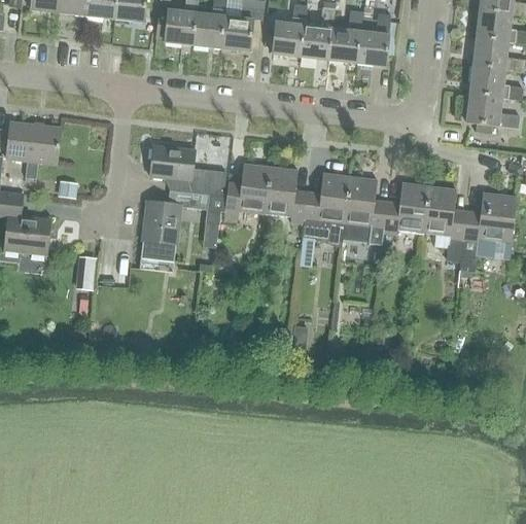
[(31,0),(31,9),(59,12),(60,0),(31,0)]
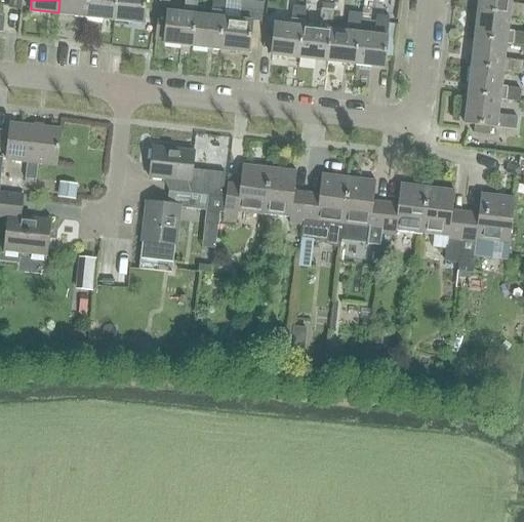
[(59,0),(58,12),(86,15),(88,0),(59,0)]
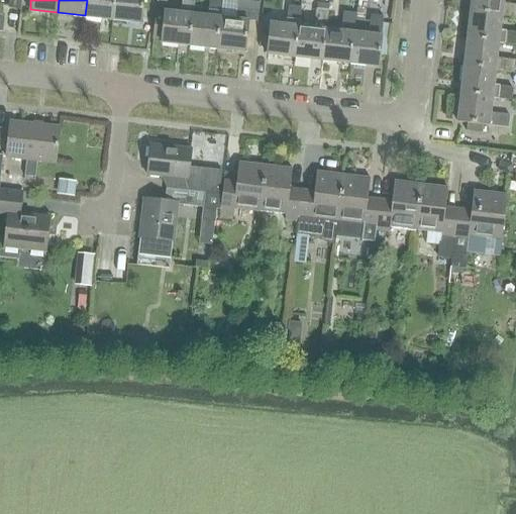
[(87,0),(85,15),(113,17),(114,0),(87,0)]
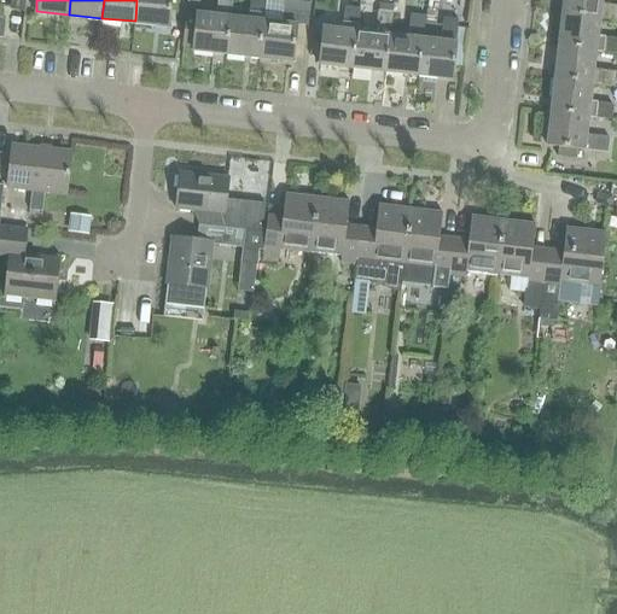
[(137,0),(135,21),(168,24),(170,0),(137,0)]
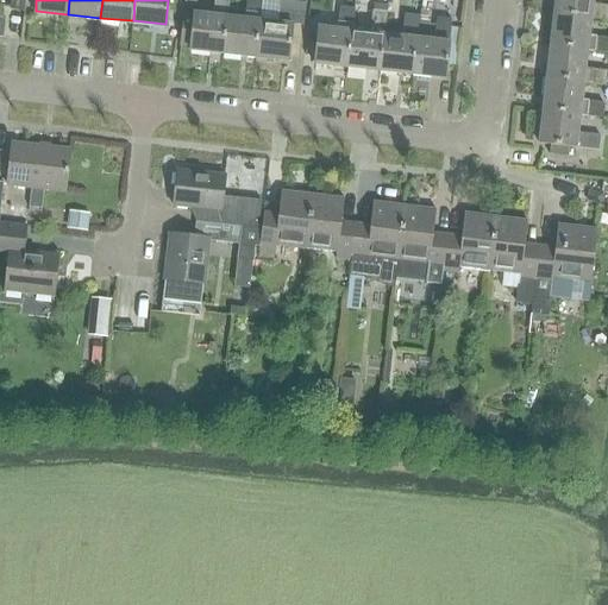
[(180,42),(190,43),(190,48),(223,51),(227,14),(229,0),(214,0),(213,12),(194,10),(194,14),(183,13),(180,42)]
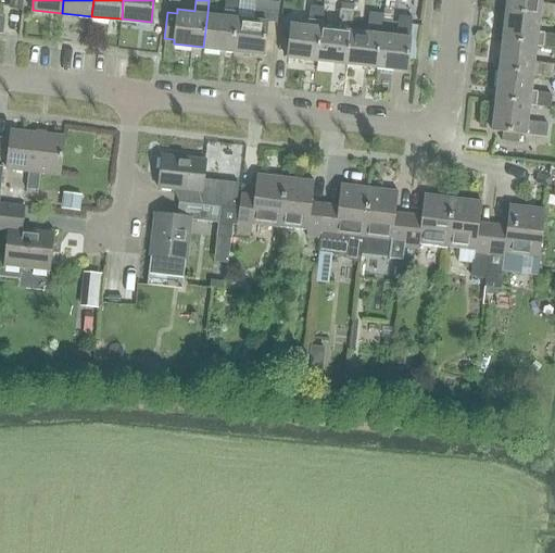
[(237,16),(239,0),(225,0),(224,14),(207,13),(203,47),(232,50),(237,16)]
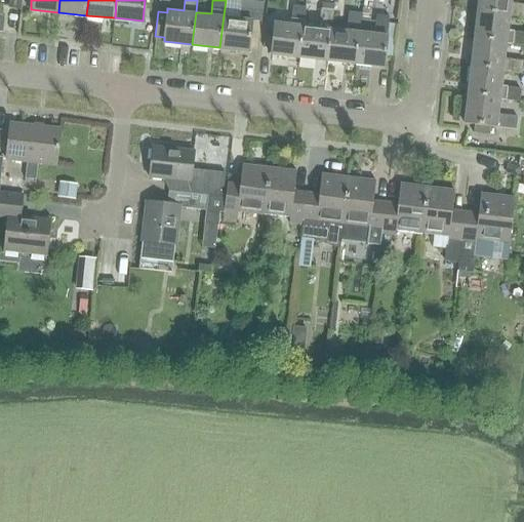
[(262,19),(264,0),(241,0),(239,16),(224,15),(219,47),(248,50),(252,18),(262,19)]
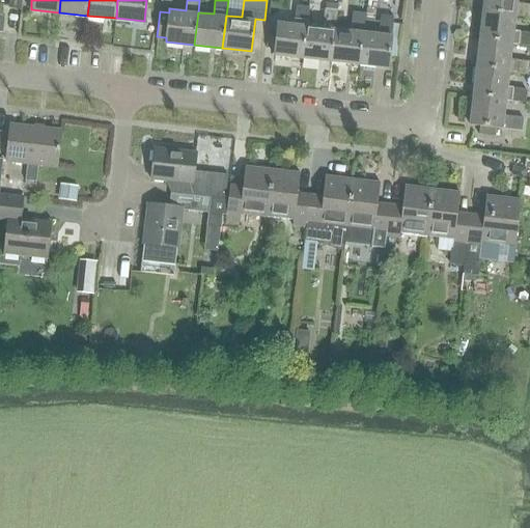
[(483,0),(483,9),(515,12),(515,14),(529,15),(529,2),(517,0),(483,0)]
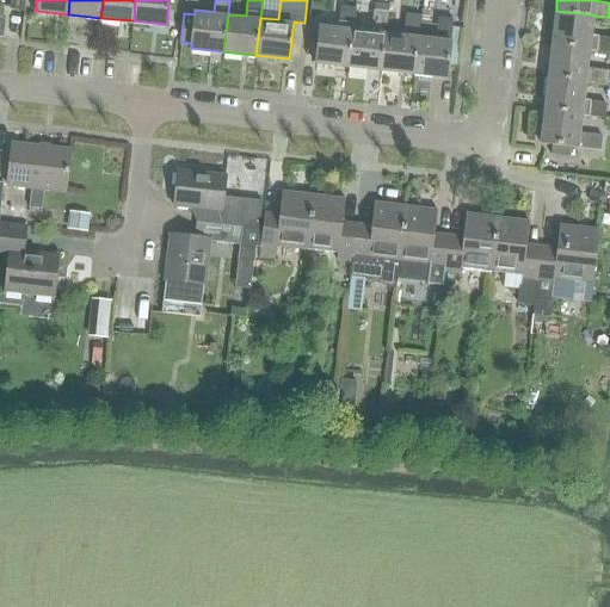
[(353,28),(356,6),(342,4),(339,26),(320,24),(319,38),(316,51),(315,62),(349,66),(353,28)]
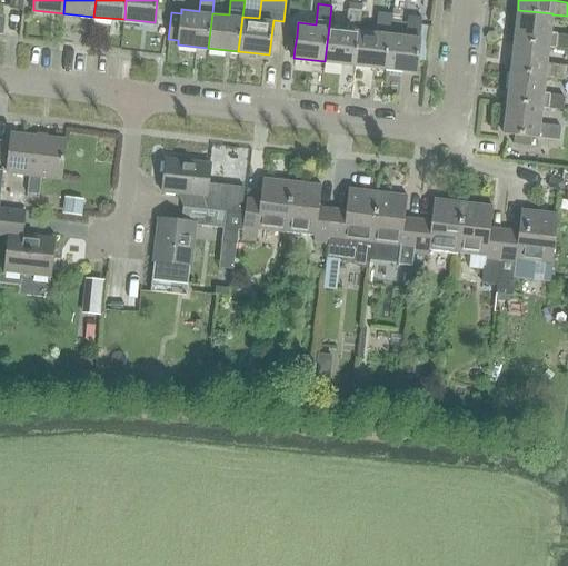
[(329,26),(325,61),(355,65),(359,29),(362,9),(349,7),(348,7),(346,28),(329,26)]
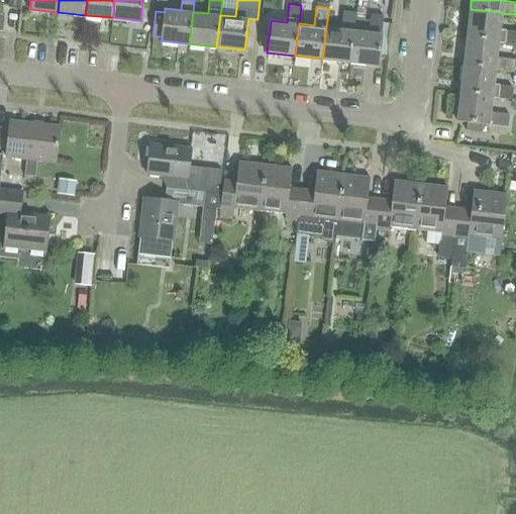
[(326,26),(322,59),(349,62),(353,29),(354,29),(356,11),(343,9),(341,28),(326,26)]
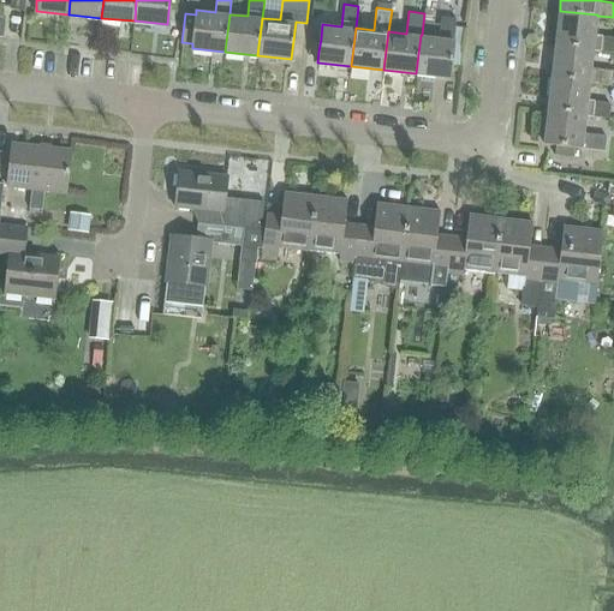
[(594,47),(594,48),(613,51),(613,35),(595,34),(597,16),(597,15),(560,11),(555,43),(594,47)]
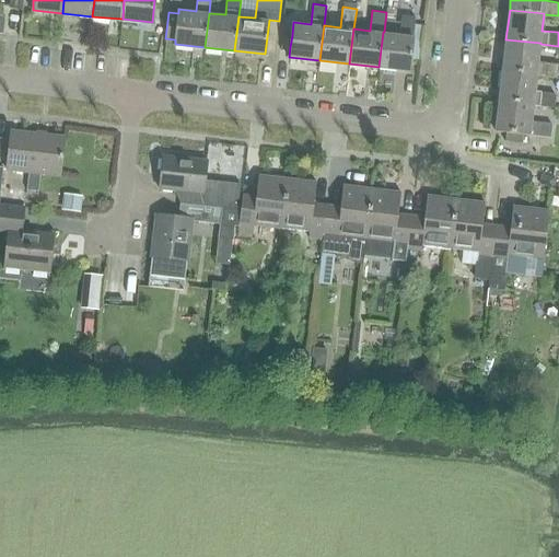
[(399,34),(384,32),(383,32),(379,67),(409,70),(410,57),(415,22),(416,15),(402,13),(399,34)]
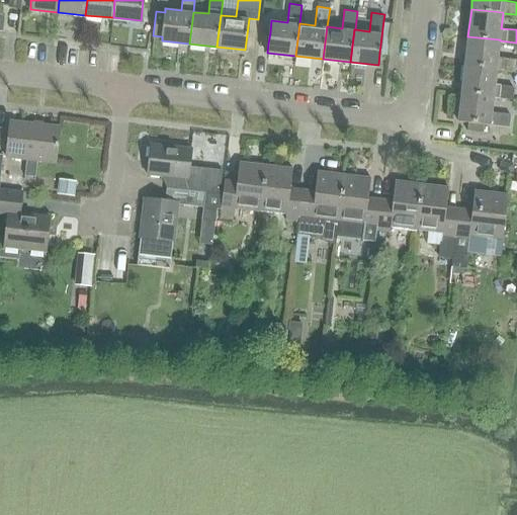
[(383,20),(379,53),(386,54),(391,20),(383,20)]
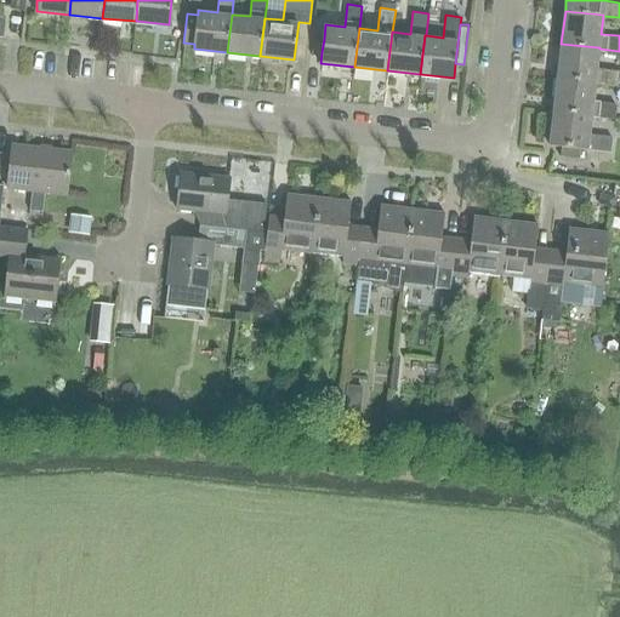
[(313,38),(312,52),(322,52),(324,39),(313,38)]
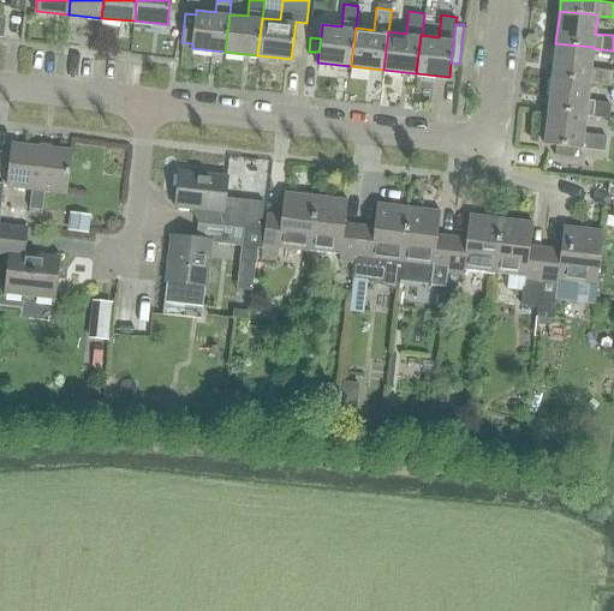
[(590,79),(590,81),(612,83),(613,76),(613,69),(591,66),(594,48),(594,47),(555,43),(552,76),(590,79)]
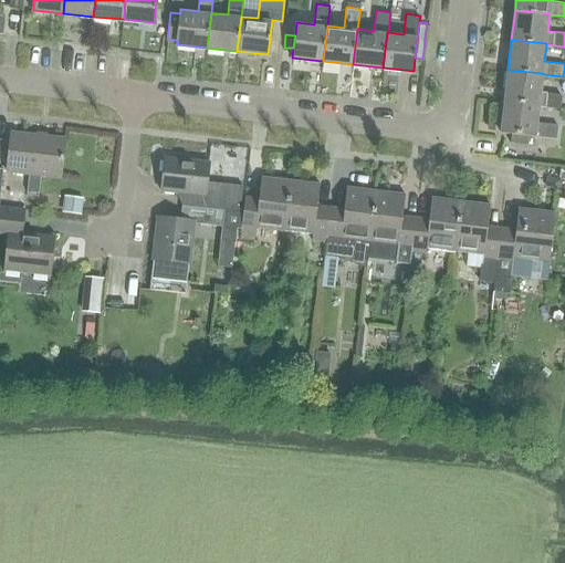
[(539,104),(560,106),(561,93),(541,91),(543,74),(543,73),(508,70),(504,100),(539,104)]
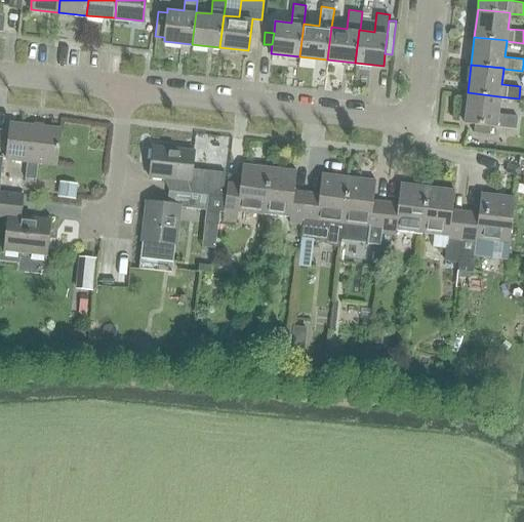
[(499,96),(468,92),(465,121),(516,126),(517,114),(498,112),(499,96)]
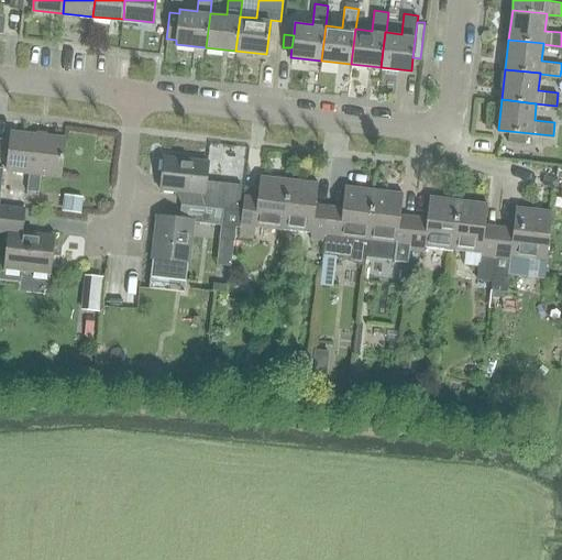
[(61,174),(64,135),(11,130),(7,168),(30,171),(28,188),(39,190),(41,172),(61,174)]
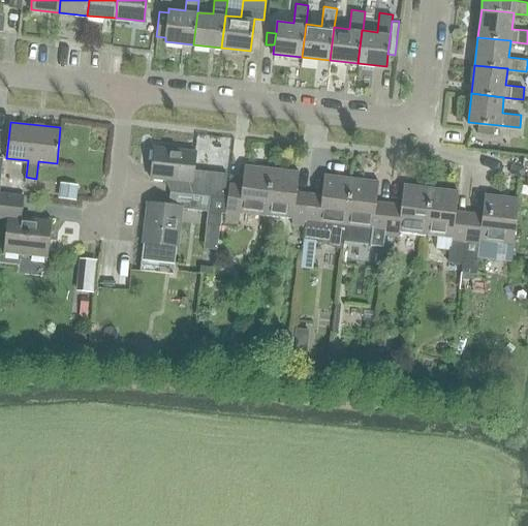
[(493,133),(494,125),(477,123),(476,131),(493,133)]
